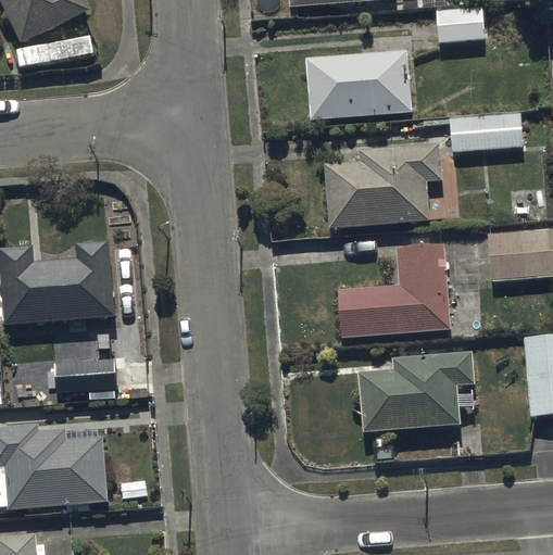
[(2,0),(23,42),(90,7),(87,0),(2,0)]
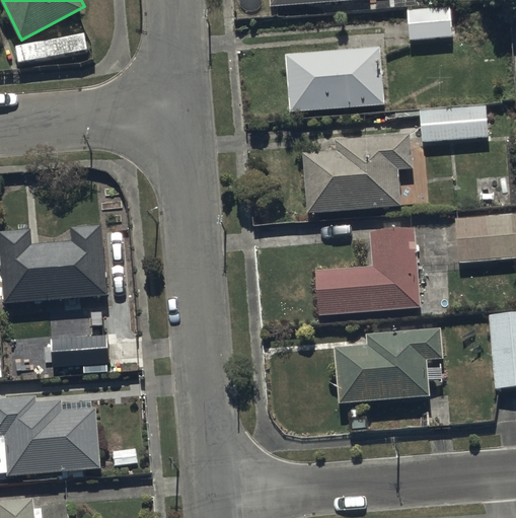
[(450,5),(408,8),(410,38),(452,34),(450,5)]
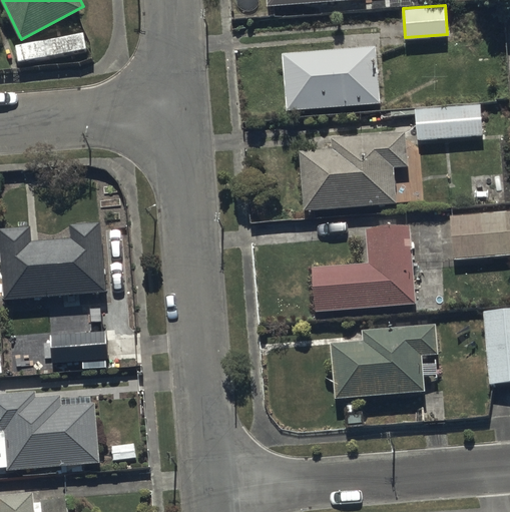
[(84,30),(14,44),(18,61),(87,47),(84,30)]
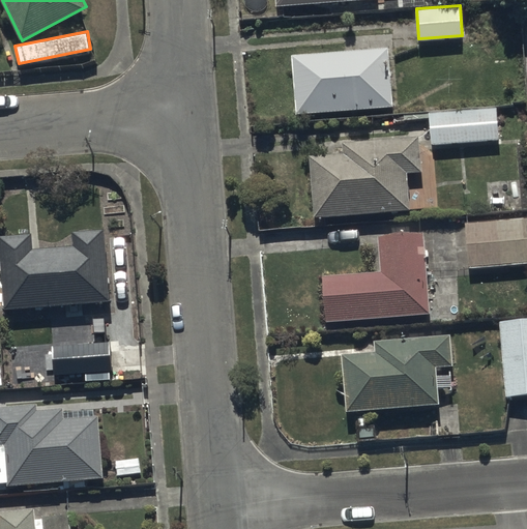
[(387,49),(292,55),(295,114),(391,108),(387,49)]
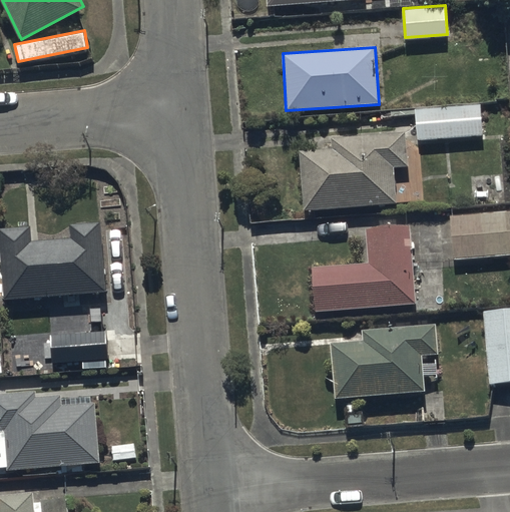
[(478,105),(414,109),(416,138),(480,135),(478,105)]
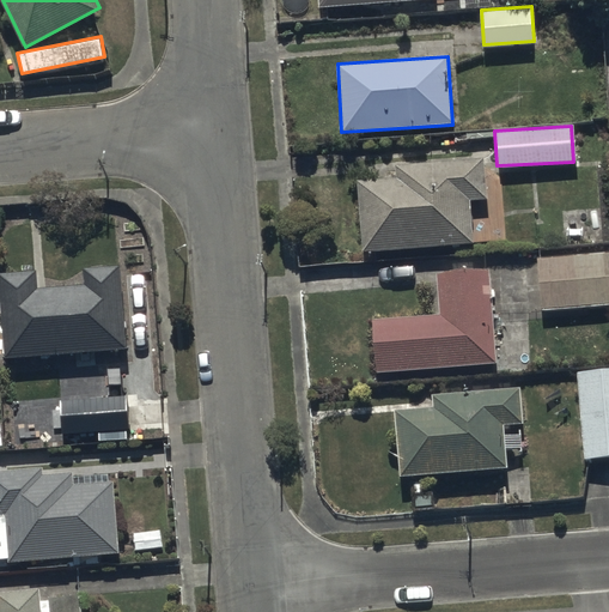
[(397,162),(397,176),(360,179),(363,252),(473,242),(472,199),(487,198),(485,158),(397,162)]
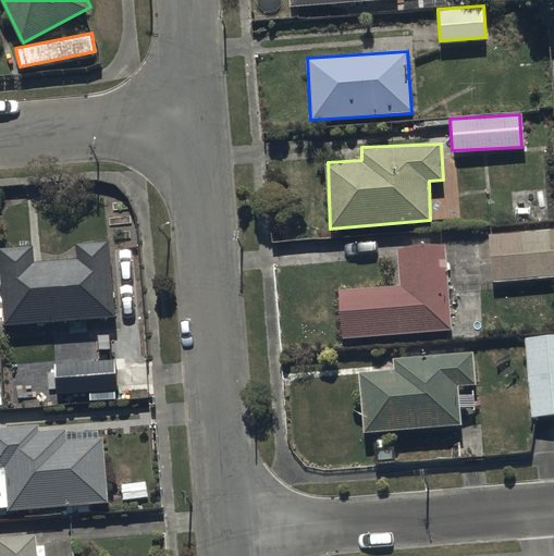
[(553,230),(487,232),(489,278),(553,274),(553,230)]
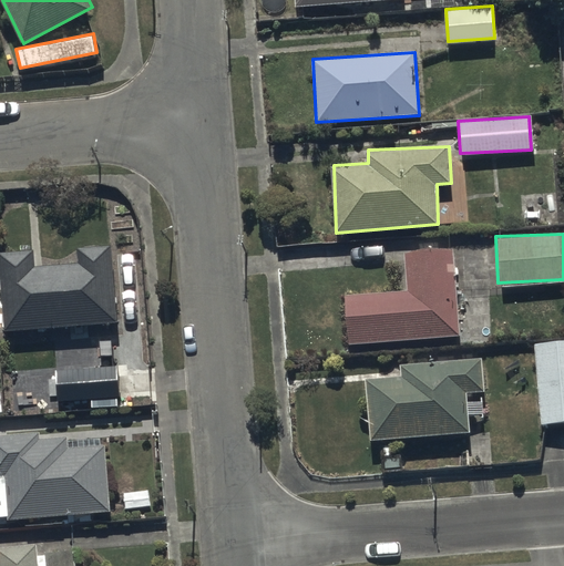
[(78,246),(78,261),(34,266),(33,249),(0,251),(0,267),(4,329),(116,320),(110,246),(78,246)]
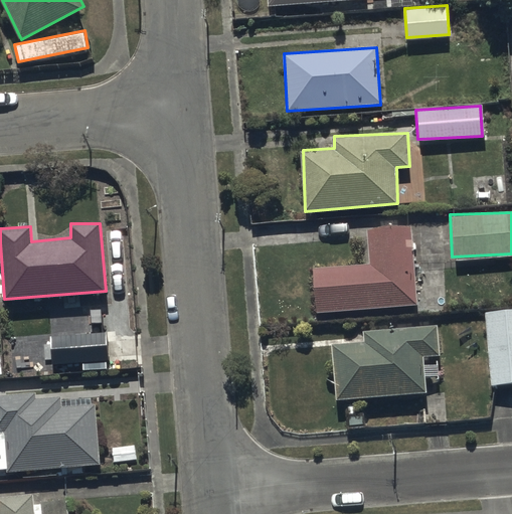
[(368,227),(369,264),(315,267),(317,310),(415,304),(412,226),(368,227)]
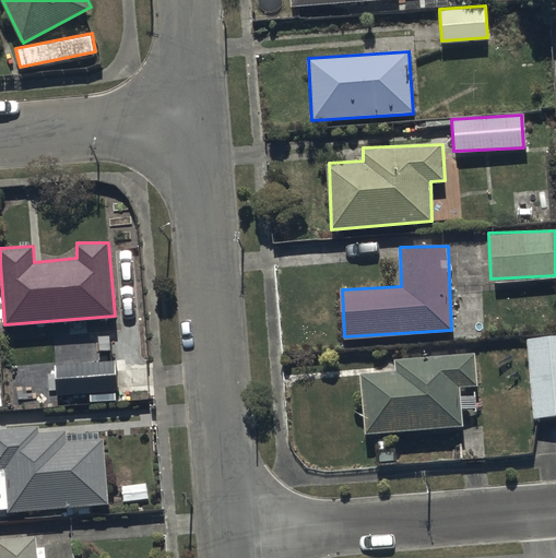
[(555,336),(523,339),(532,417),(555,415),(555,336)]
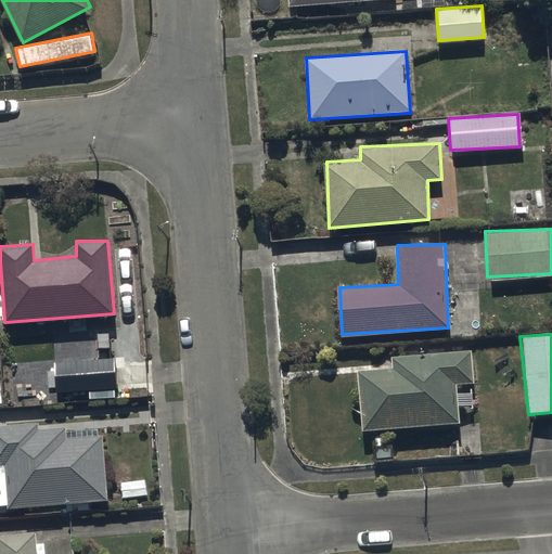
[(473,352),(392,357),(393,369),(359,370),(362,427),(459,422),(457,384),(474,383),(473,352)]
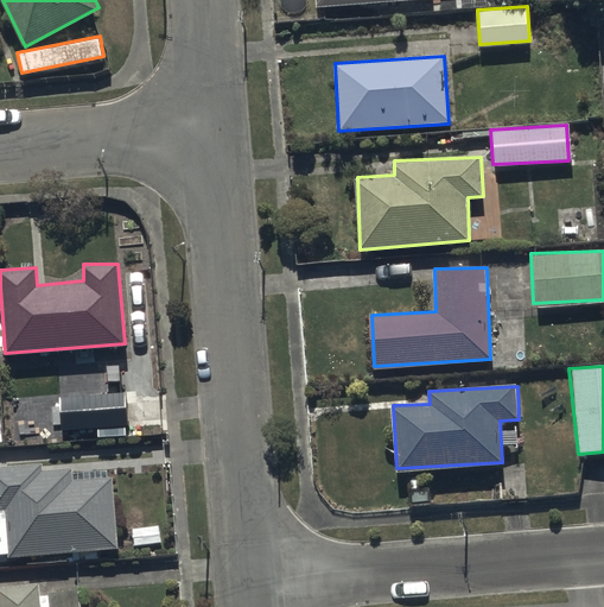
[(122,392),(57,398),(59,430),(125,425),(122,392)]
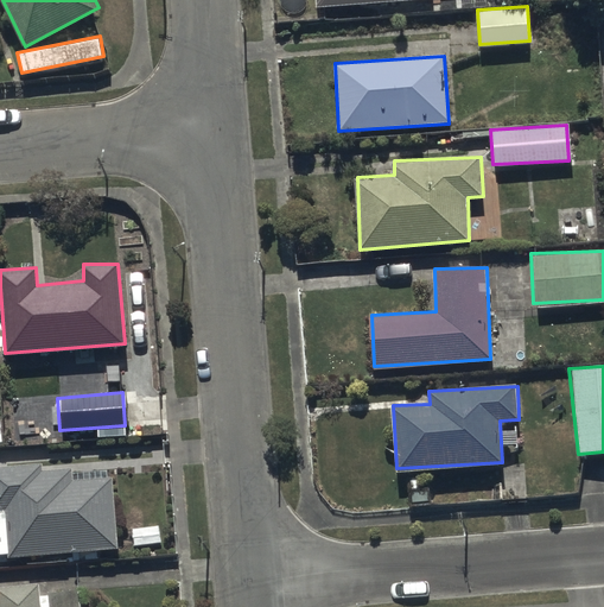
[(114,475),(75,478),(75,469),(40,472),(40,466),(0,467),(0,511),(6,511),(8,554),(118,549),(114,475)]
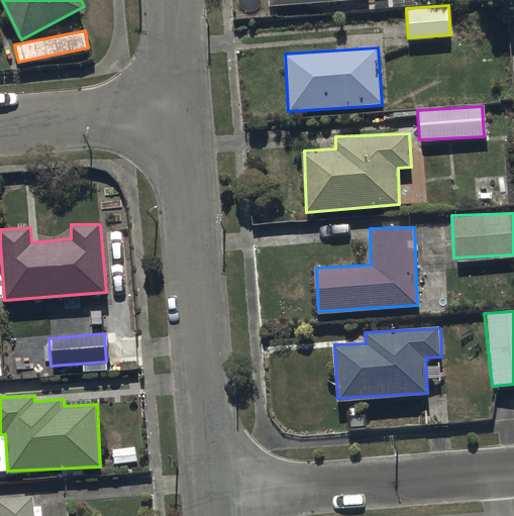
[(99,515),(92,515),(66,515),(65,503),(34,506),(33,495),(0,498),(0,515),(99,515)]
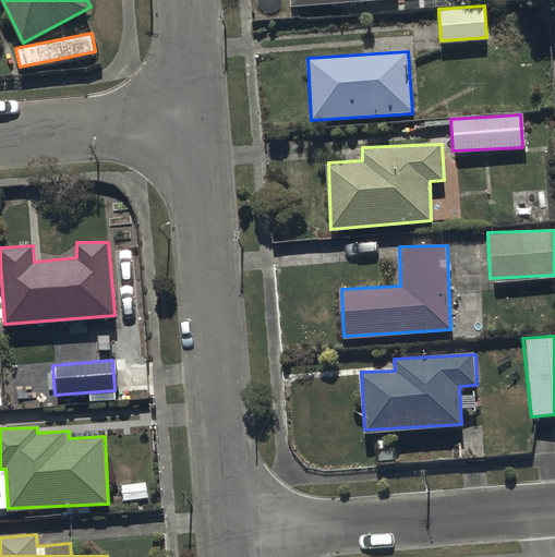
All buildings are outlined.
